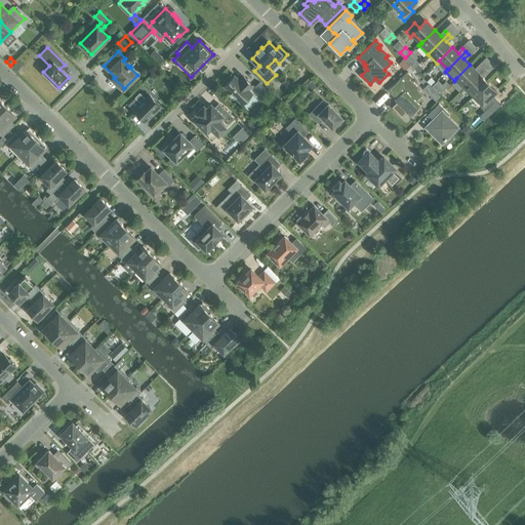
[(403,58),(398,64),(404,70),(409,66),(403,58)]
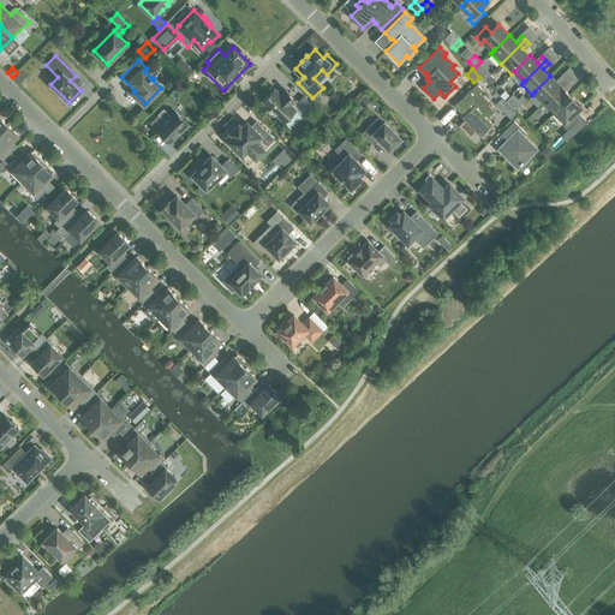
[(23,70),(13,78),(19,83),(28,75),(23,70)]
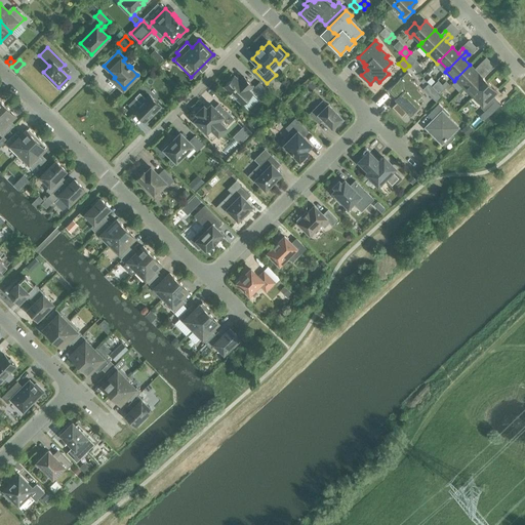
[(415,59),(410,65),(414,68),(419,63),(415,59)]
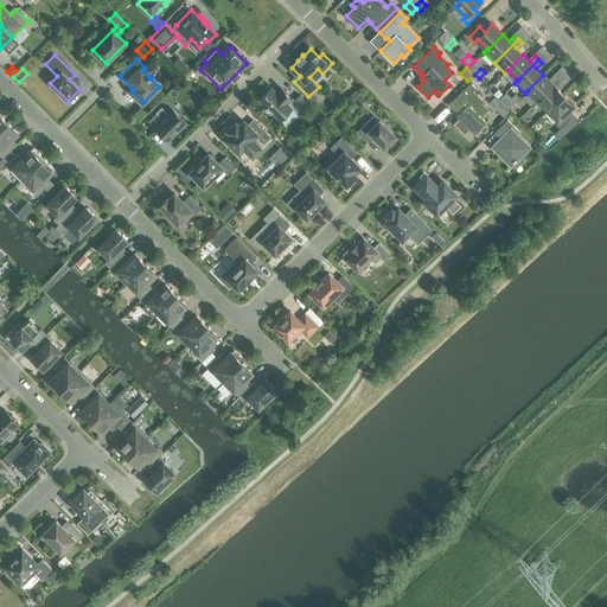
[(528,90),(538,100),(558,80),(555,76),(550,82),(543,75),(528,90)]
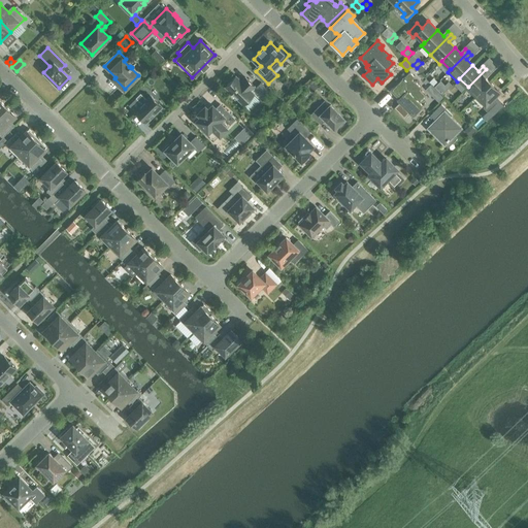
[(468,87),(476,96),(490,83),(484,76),(489,72),(486,69),(468,87)]
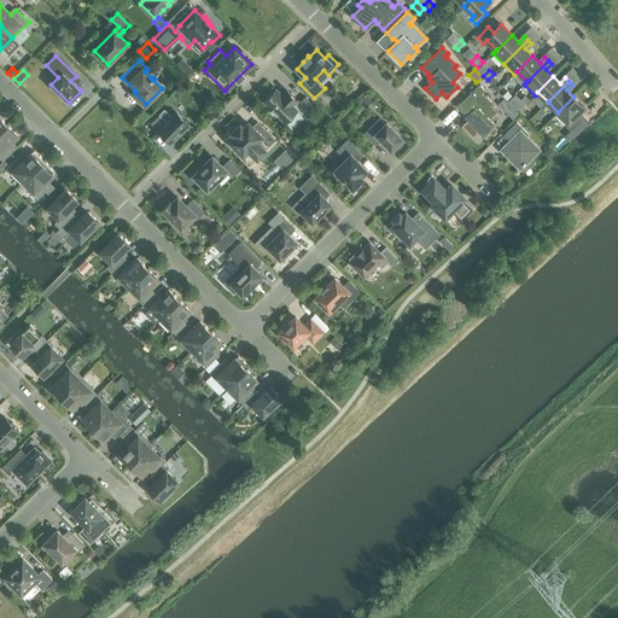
[(479,85),(459,105),(465,111),(465,110),(468,114),(466,116),(470,120),(462,126),(473,136),(479,129),(485,135),(495,124),(490,120),(499,111),(491,105),(494,103),(484,94),(484,95),(482,93),(485,91),(479,85)]
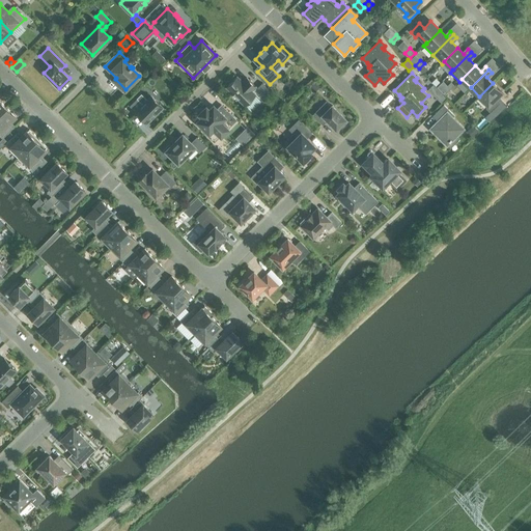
[(233,94),(231,95),(236,101),(238,99),(245,106),(255,95),(251,91),(255,87),(248,79),(244,84),(236,77),(226,87),(233,94)]
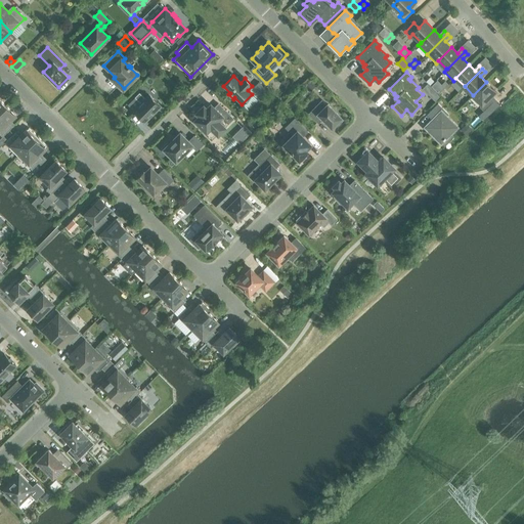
[(310,80),(306,84),(311,90),(316,86),(310,80)]
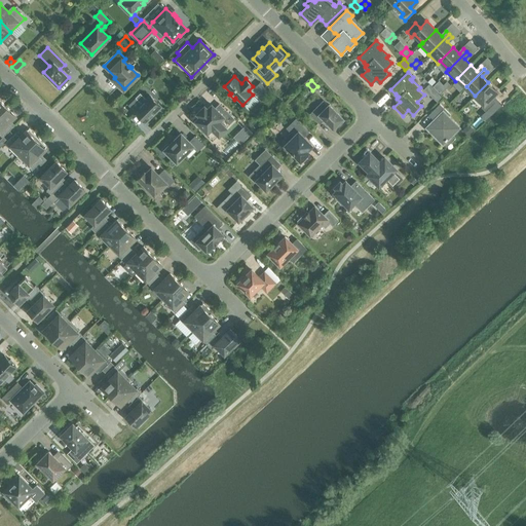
[(439,80),(433,86),(441,94),(450,84),(447,81),(443,84),(439,80)]
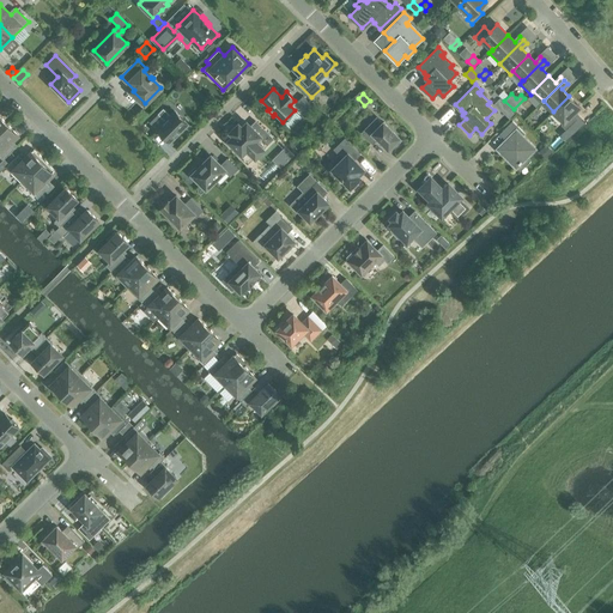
[(297,102),(307,111),(313,105),(303,96),(297,102)]
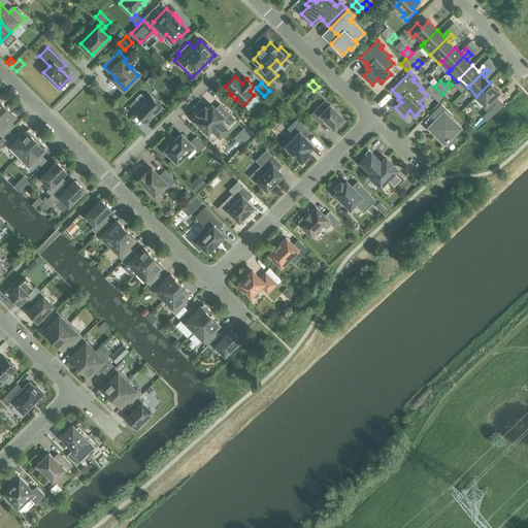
[(490,83),(476,96),(486,104),(483,107),(488,111),(497,103),(492,98),(499,92),(490,83)]
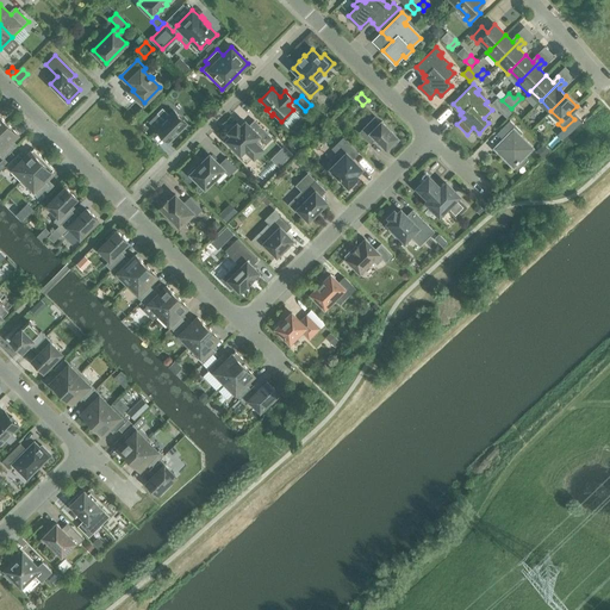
[(155,129),(169,142),(187,124),(173,111),(169,116),(162,109),(157,113),(163,120),(155,129)]
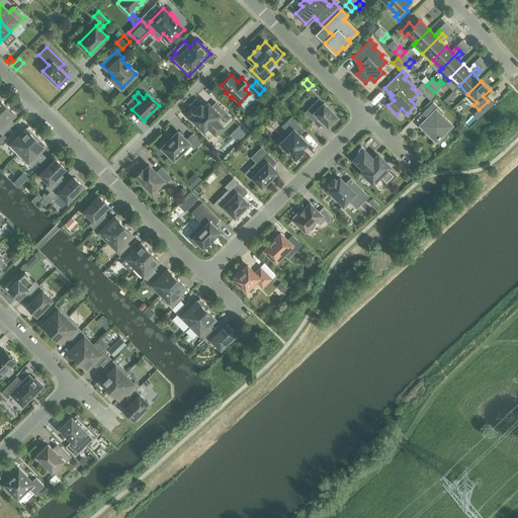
[(315,121),(319,117),(328,125),(330,123),(331,125),(337,120),(335,118),(337,116),(324,103),(323,104),(318,99),(306,112),(315,121)]
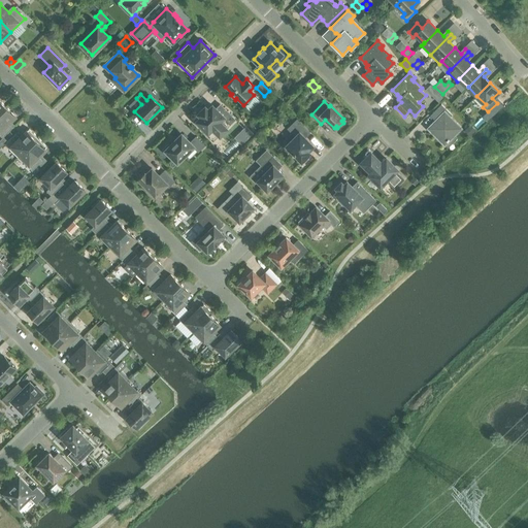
[(452,114),(441,104),(432,113),(438,119),(428,128),(436,136),(435,137),(441,144),(443,143),(444,144),(460,128),(450,117),(452,114)]
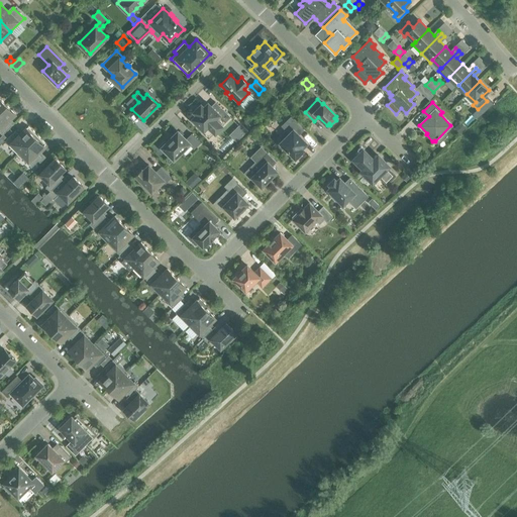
[(204,107),(201,104),(194,111),(195,113),(189,119),(197,126),(198,125),(204,130),(208,126),(215,133),(222,126),(221,125),(230,117),(218,105),(214,109),(208,103),(204,107)]
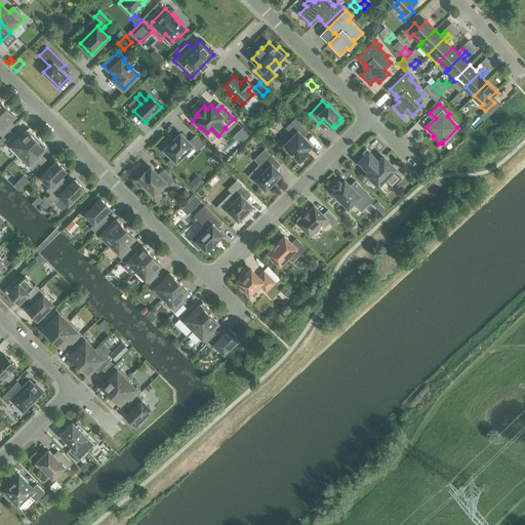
[(6,107),(0,112),(0,132),(3,136),(12,126),(8,122),(14,115),(6,107)]
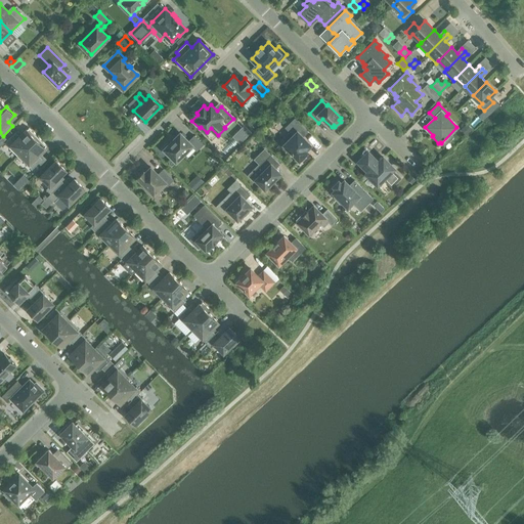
[(307,132),(297,121),(288,130),(293,135),(285,144),(286,146),(284,148),(289,154),(291,151),(299,160),(300,158),(302,160),(307,155),(305,154),(307,151),(305,149),(310,144),(302,137),(307,132)]
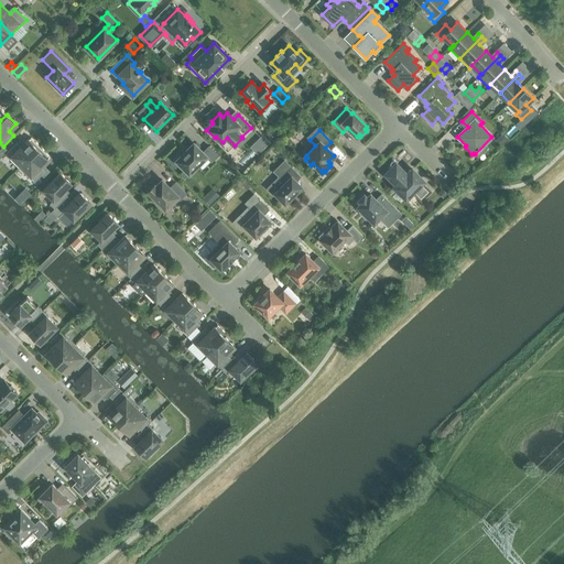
[(502,133),(496,139),(502,145),(508,139),(502,133)]
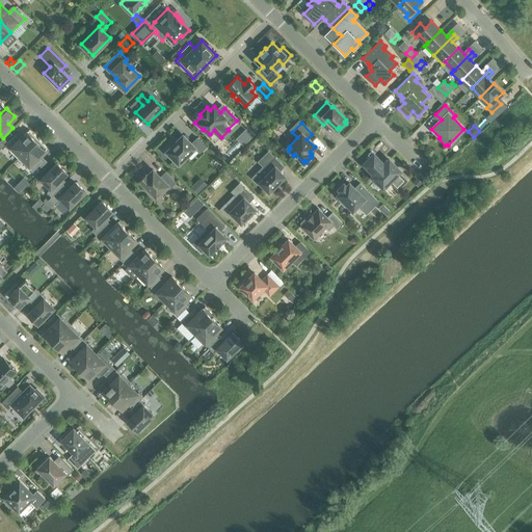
[(247,127),(241,133),(249,141),(256,134),(247,127)]
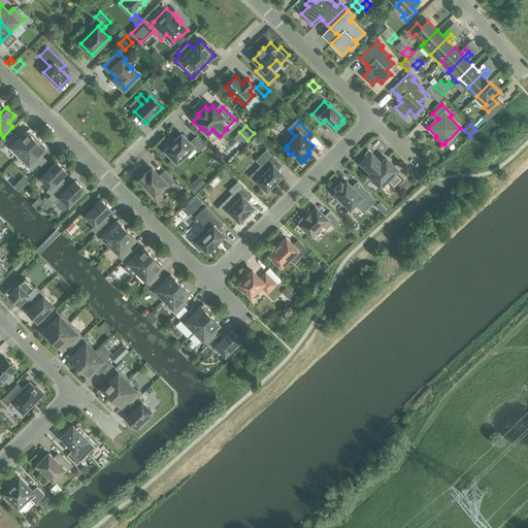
[(5,143),(19,157),(38,137),(29,129),(20,137),(15,133),(5,143)]
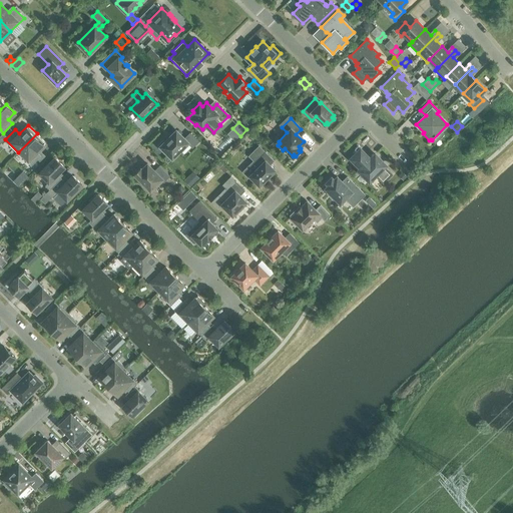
[(164,153),(166,151),(172,157),(187,142),(192,147),(198,141),(190,132),(184,138),(176,130),(166,140),(164,138),(157,145),(164,153)]
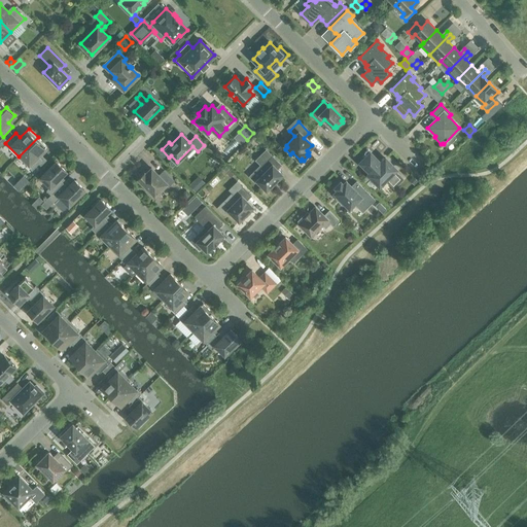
[(38,137),(19,156),(32,170),(42,160),(38,155),(46,146),(38,137)]
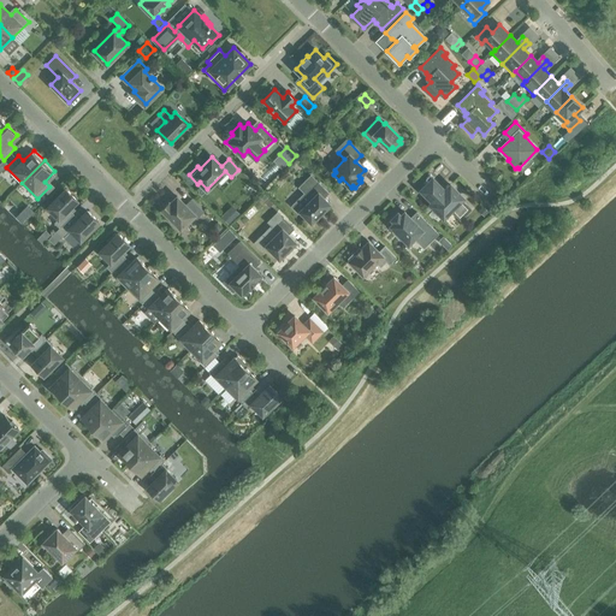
[(433,201),(431,203),(444,217),(451,209),(460,219),(471,209),(461,200),(463,197),(450,184),(444,190),(432,178),(421,189),(433,201)]
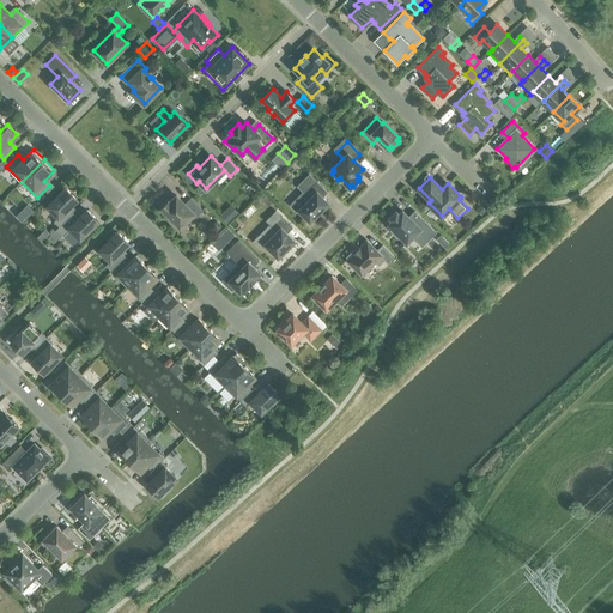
[(328,192),(317,181),(311,187),(316,192),(308,200),(307,198),(298,205),(301,207),(298,210),(310,222),(328,202),(323,196),(328,192)]
